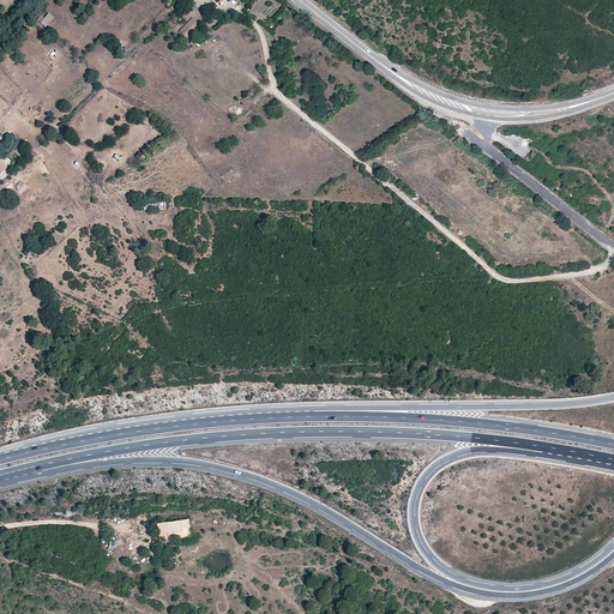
[(40,23),(46,28),(54,18),(49,13),(40,23)]
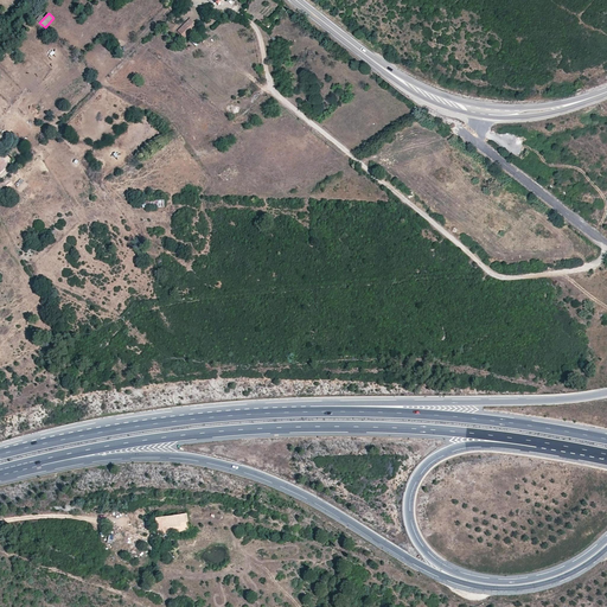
[(170,19),(174,24),(180,19),(176,13),(170,19)]
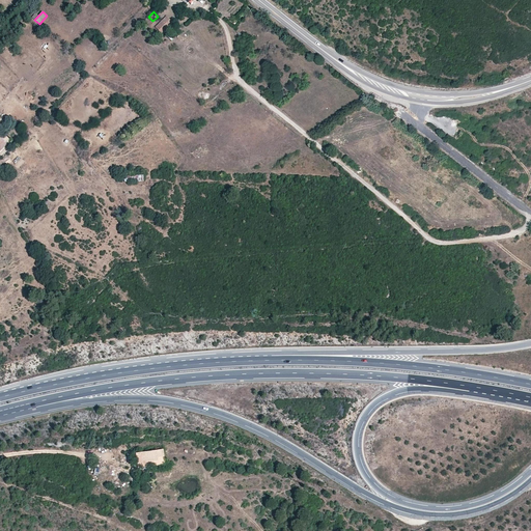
[(162,35),(173,24),(166,17),(155,27),(162,35)]
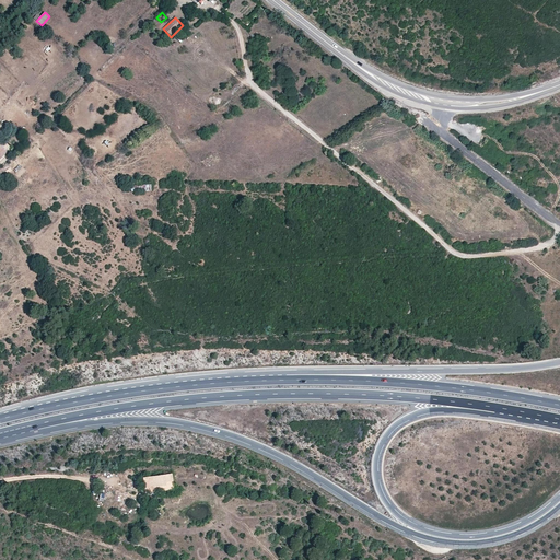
[(18,177),(24,170),(19,164),(12,172),(18,177)]
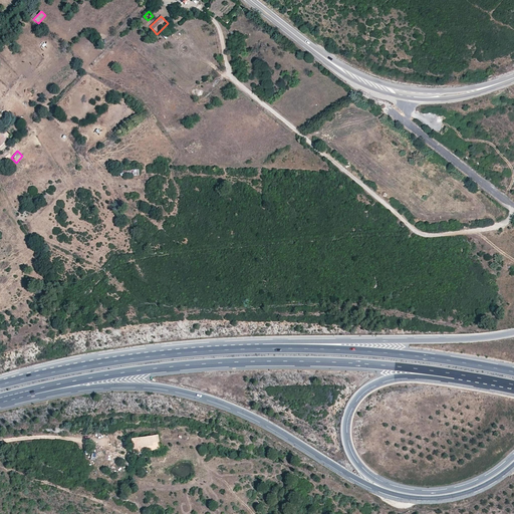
[(78,163),(65,169),(67,174),(80,168),(78,163)]
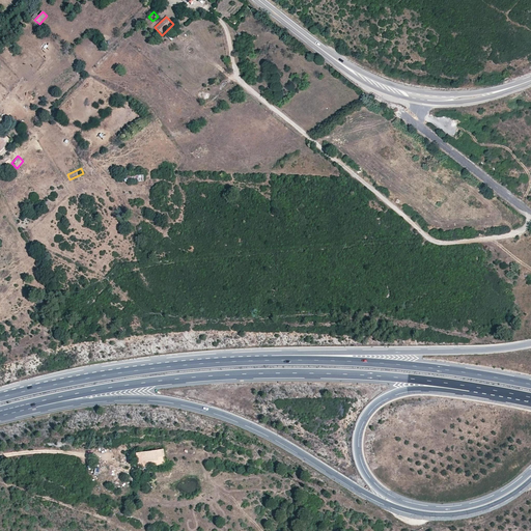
[(164,451),(137,453),(138,469),(165,467),(164,451)]
